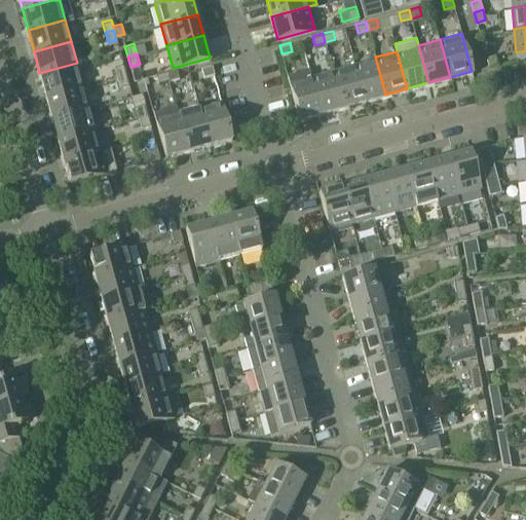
[(494,53),(486,56),(488,66),(497,64),(494,53)]
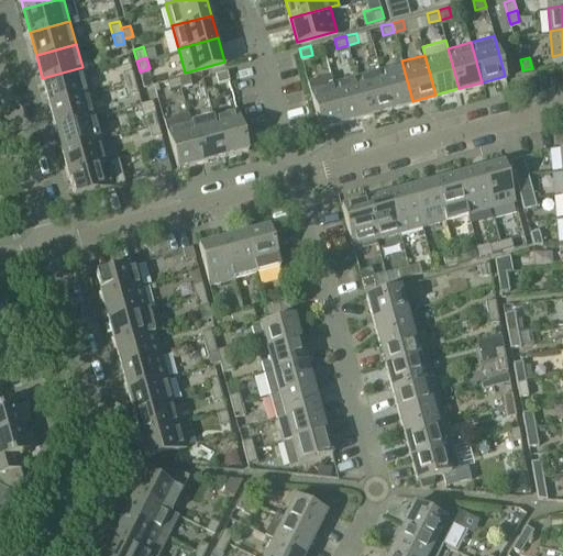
[(401,60),(378,67),(389,108),(412,101),(401,60)]
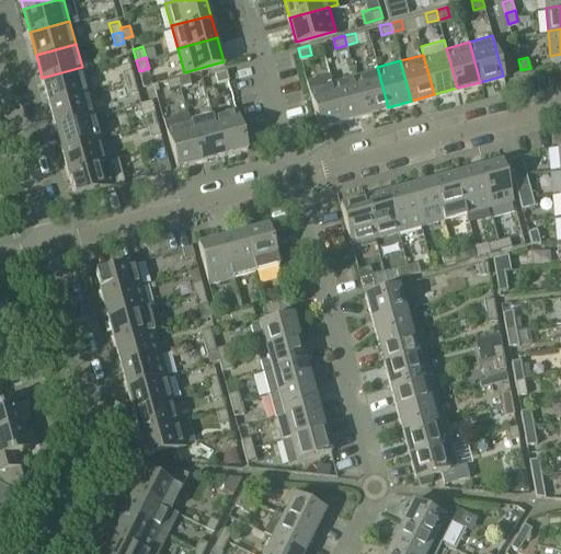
[(42,78),(48,101),(88,90),(82,67),(42,78)]
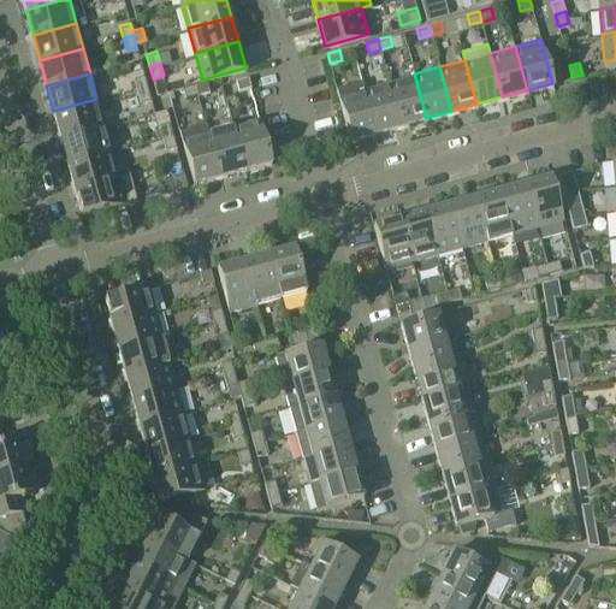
[(134,76),(137,89),(147,86),(143,74),(134,76)]
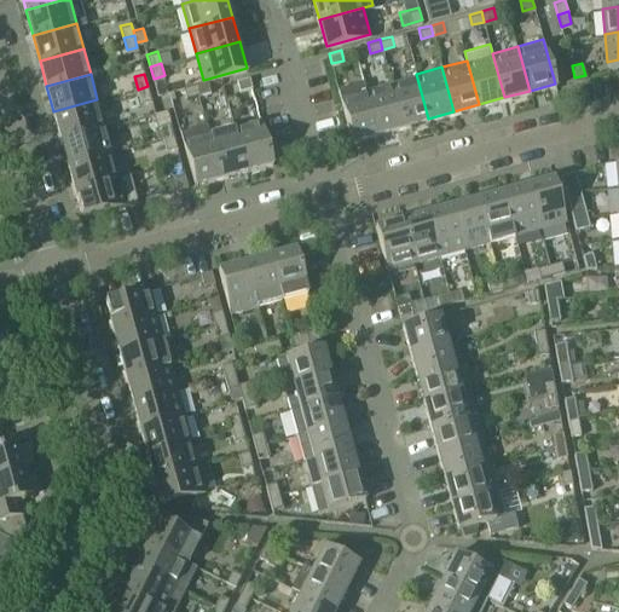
[(416,74),(391,81),(403,125),(428,119),(416,74)]
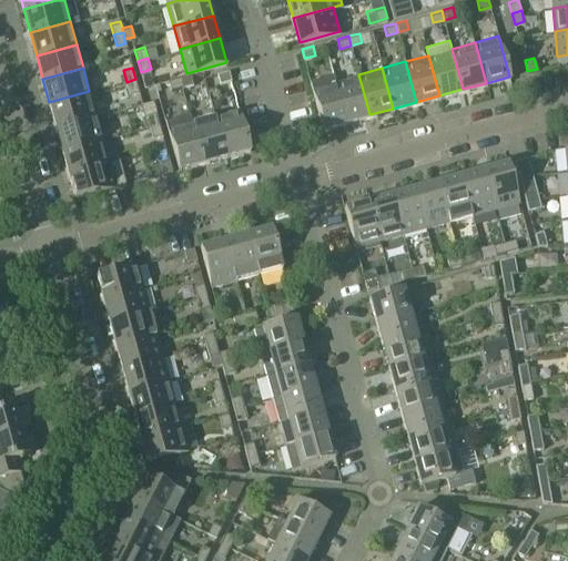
[(231,79),(229,69),(216,72),(220,81),(231,79)]
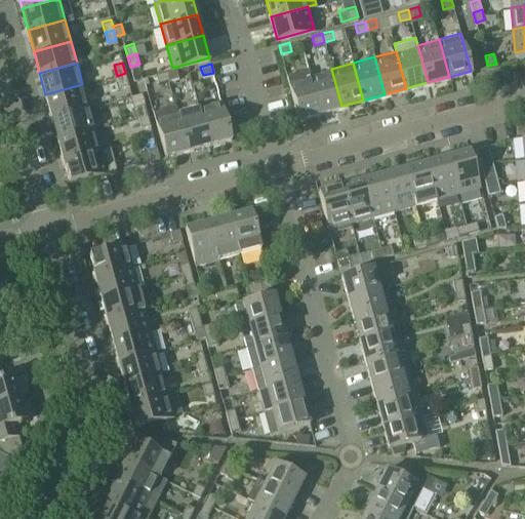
[(172,68),(166,70),(168,78),(178,76),(176,67),(172,68)]
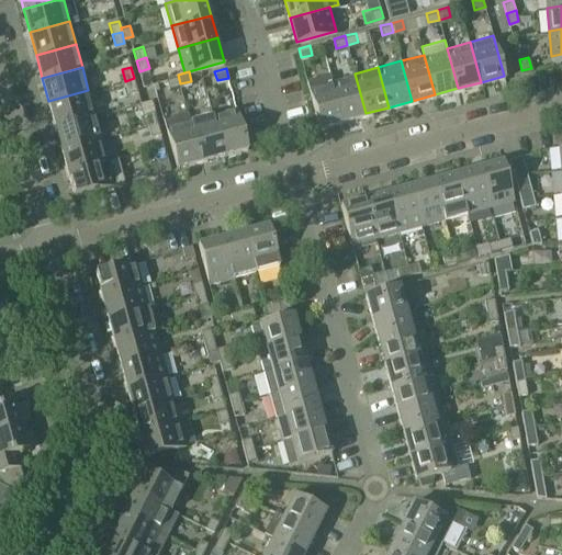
[(344,120),(333,80),(329,71),(306,78),(319,126),(344,120)]
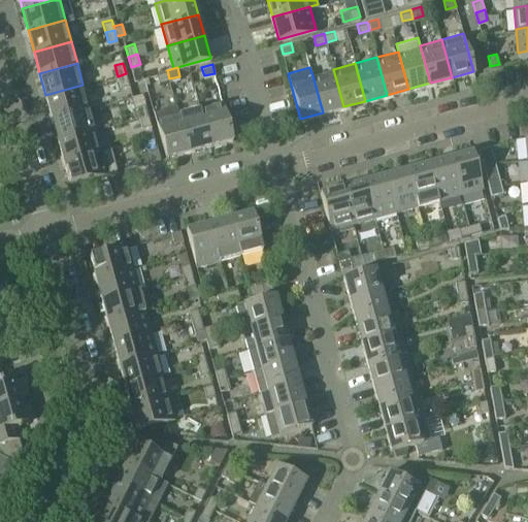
[(333,69),(312,75),(323,112),(343,106),(333,69)]
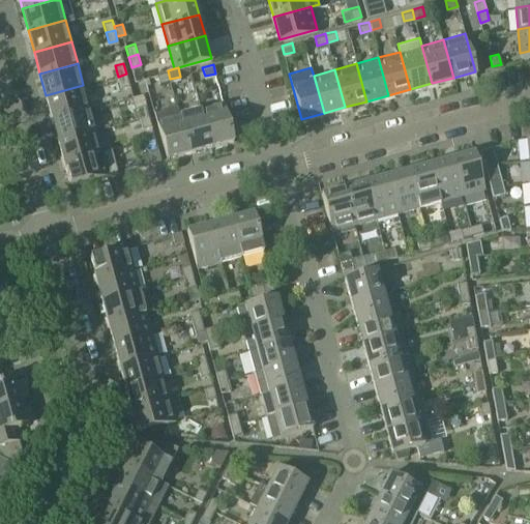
[(170,79),(168,70),(156,74),(159,82),(170,79)]
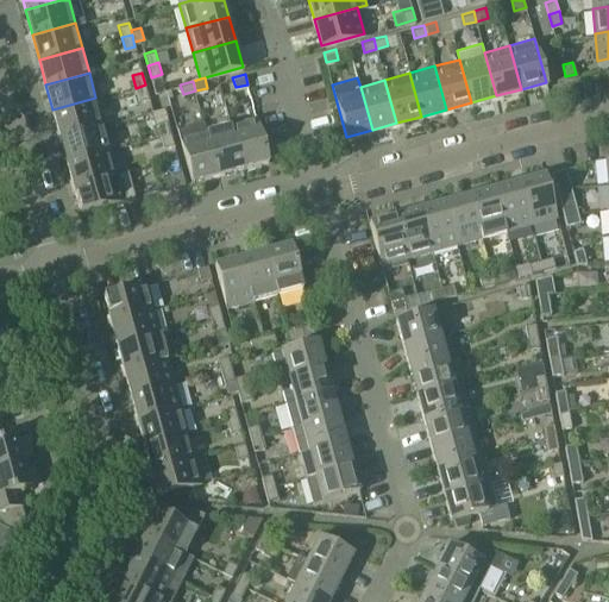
[(145,85),(136,88),(138,100),(149,96),(145,85)]
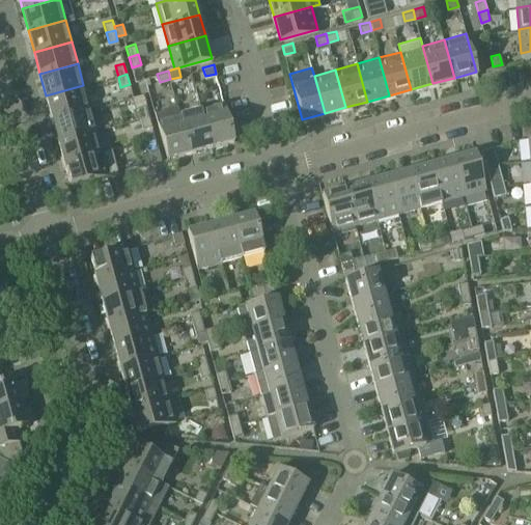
[(46,95),(52,117),(89,107),(83,85),(46,95)]
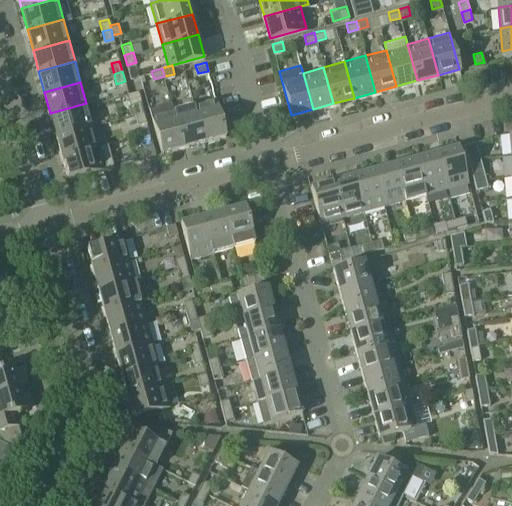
[(215,97),(193,103),(203,139),(225,133),(215,97)]
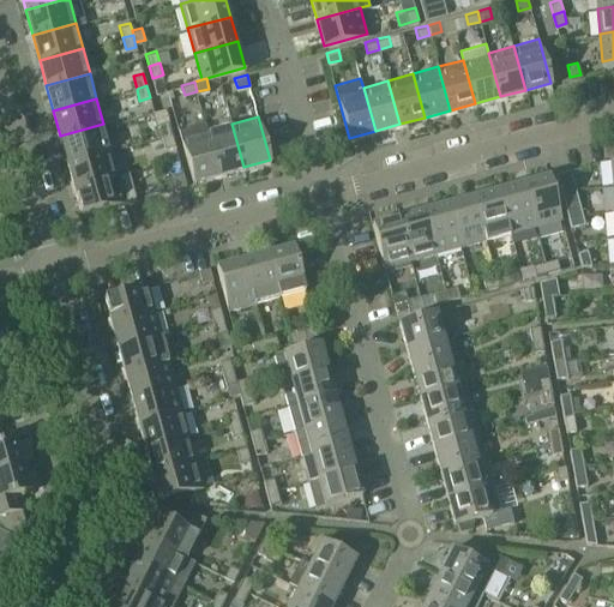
[(158,122),(161,134),(172,132),(168,120),(158,122)]
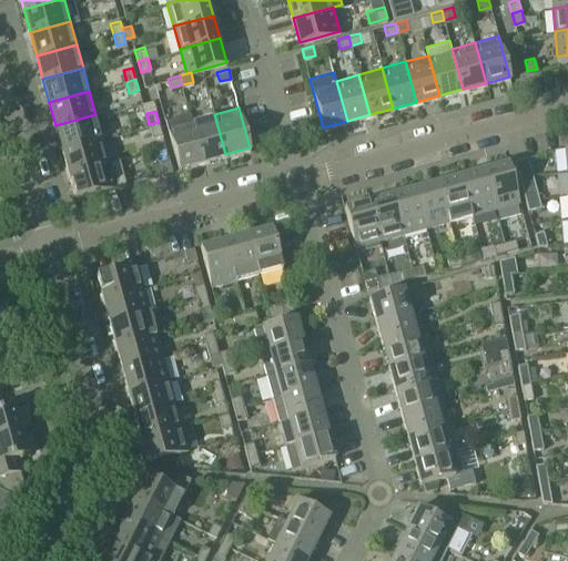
[(203,161),(192,120),(189,112),(165,119),(179,167),(203,161)]
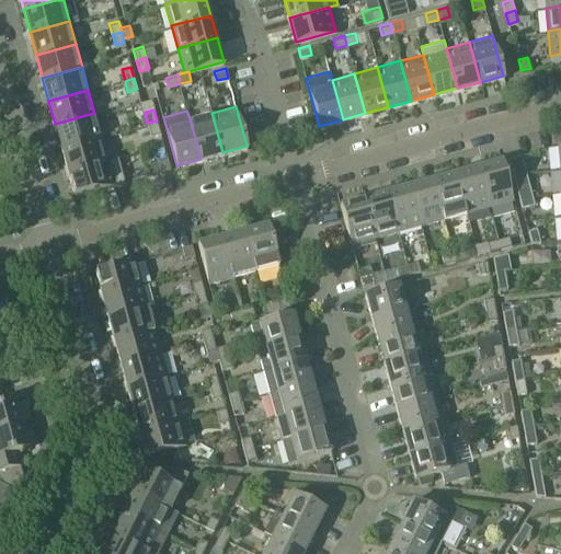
[(55,124),(60,147),(101,136),(94,113),(55,124)]
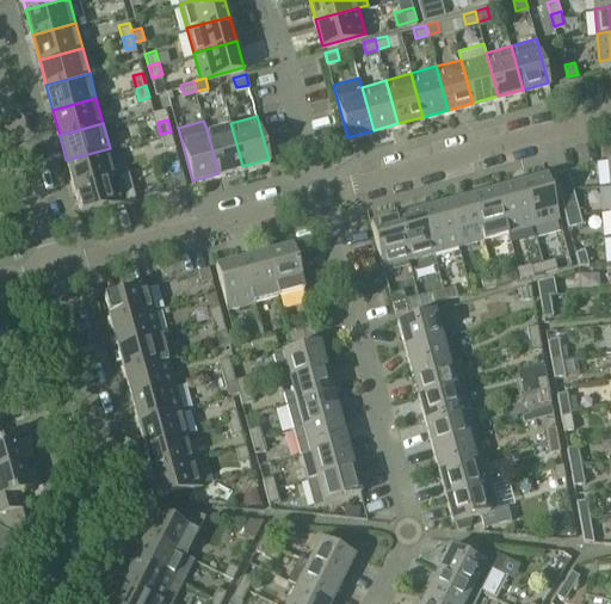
[(230,123),(207,129),(218,173),(242,166),(230,123)]
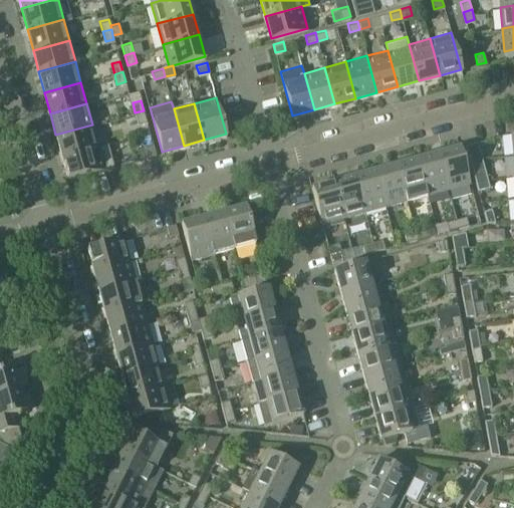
[(144,110),(135,112),(138,122),(147,120),(144,110)]
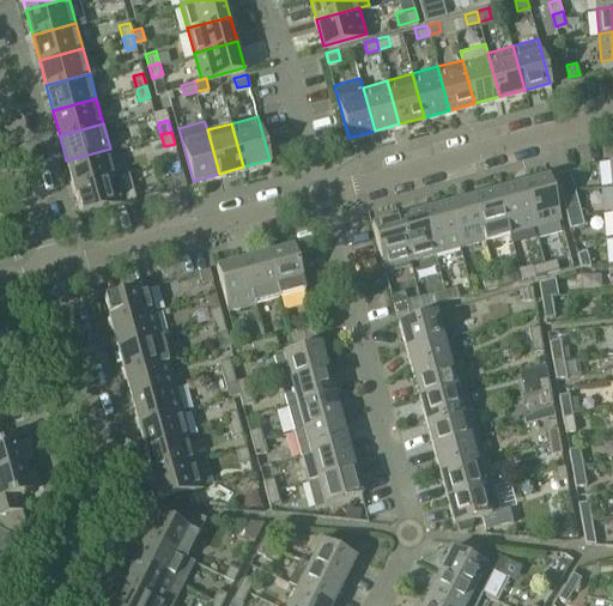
[(66,161),(73,186),(117,174),(110,149),(66,161)]
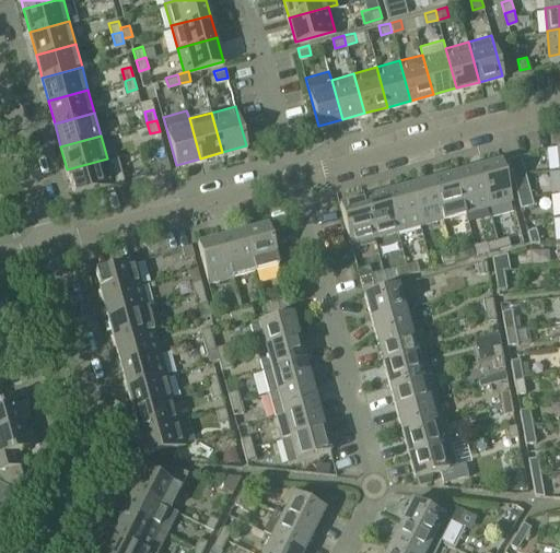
[(506,156),(515,186),(527,183),(520,153),(506,156)]
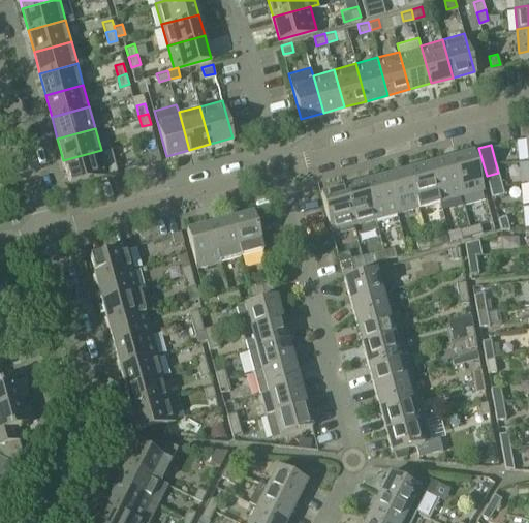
[(101,150),(63,160),(69,182),(117,170),(111,147),(101,150)]
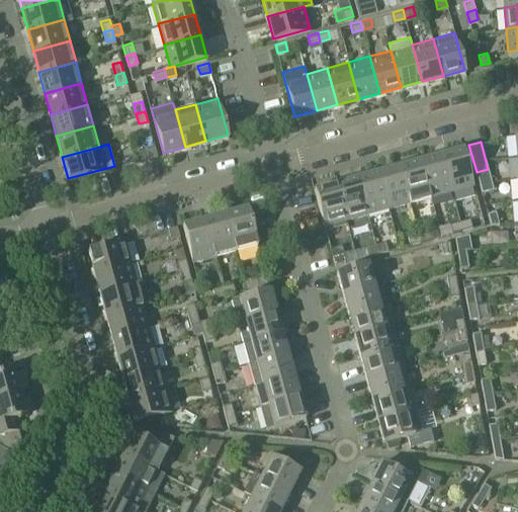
[(146,146),(148,156),(157,154),(154,144),(146,146)]
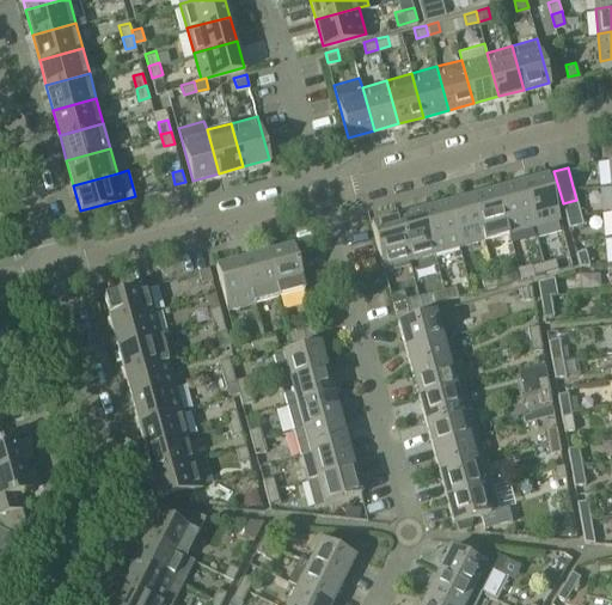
[(548,172),(521,179),(533,222),(560,215),(548,172)]
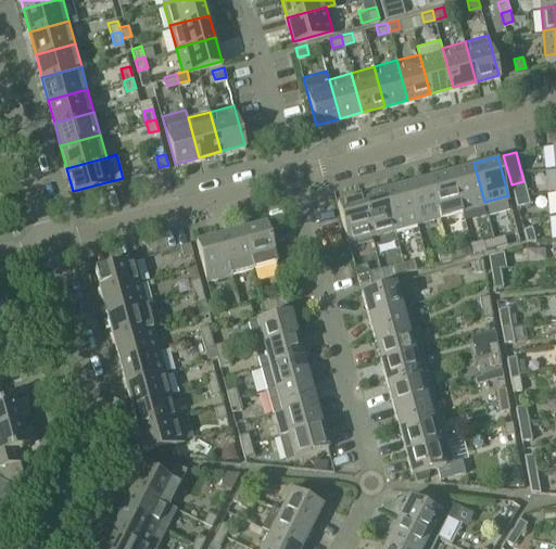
[(474,163),(451,169),(462,208),(484,202),(474,163)]
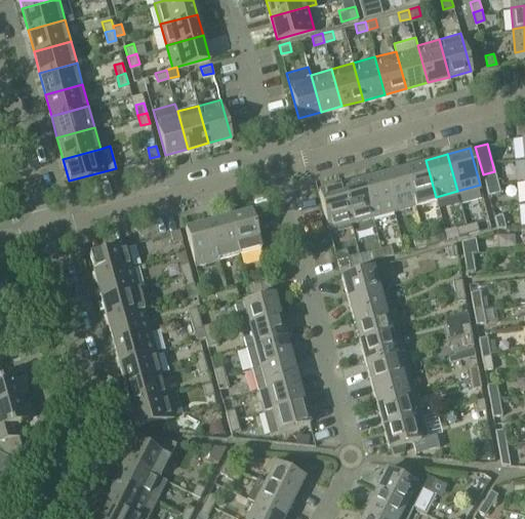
[(426,160),(404,165),(414,203),(436,197),(426,160)]
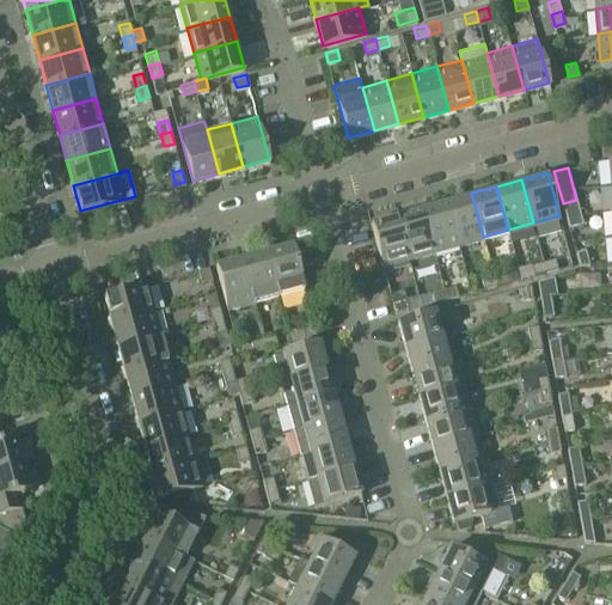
[(471,193),(446,200),(458,244),(483,237),(471,193)]
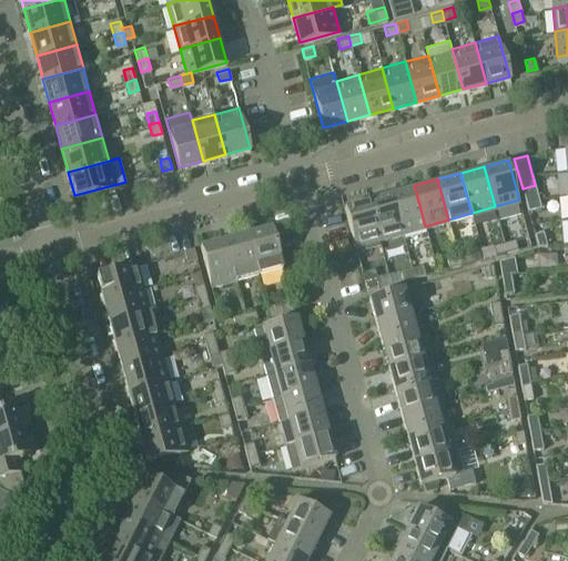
[(414,185),(391,192),(402,232),(425,226),(414,185)]
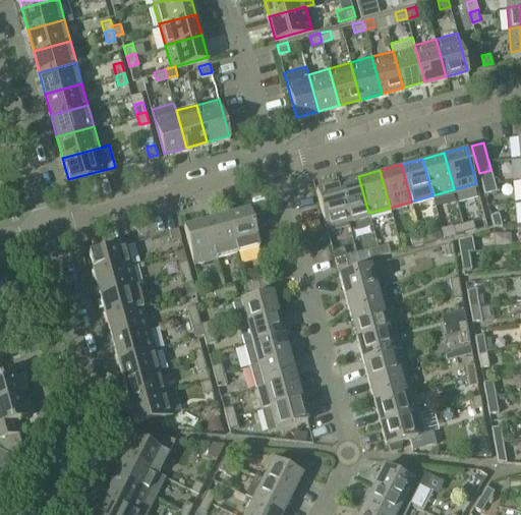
[(479,173),(481,183),(494,179),(490,170),(479,173)]
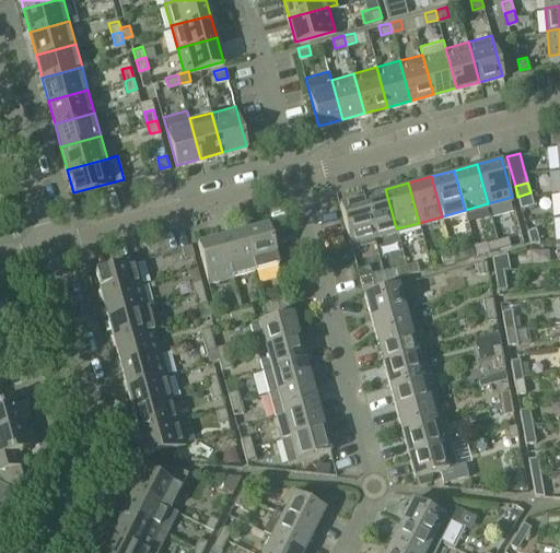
[(385,189),(363,196),(374,235),(396,228),(385,189)]
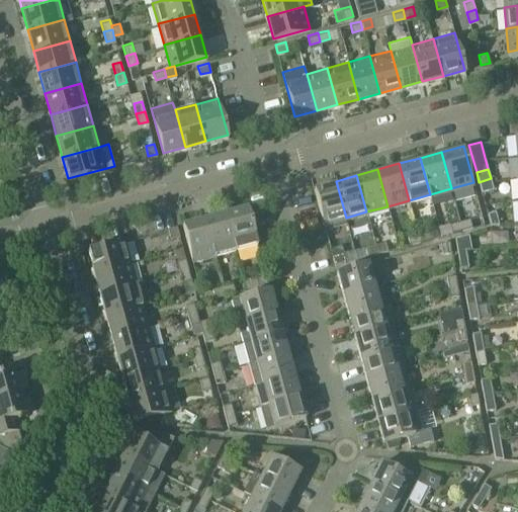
[(491,178),(479,182),(482,191),(494,188),(491,178)]
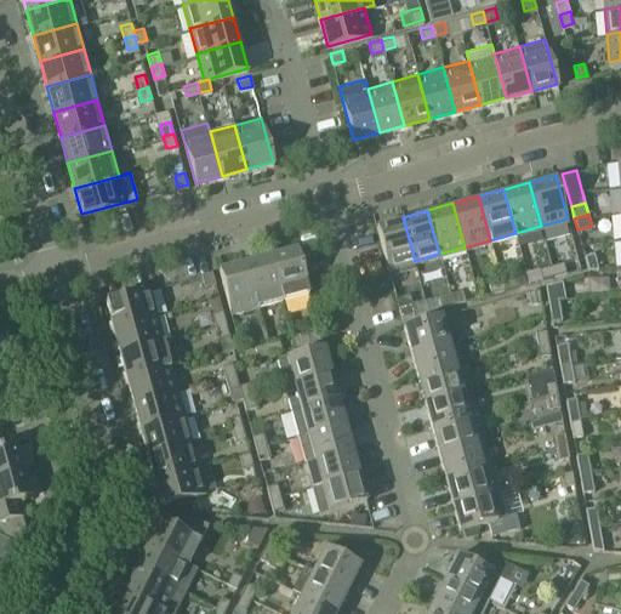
[(415,261),(403,217),(376,223),(388,268),(415,261)]
